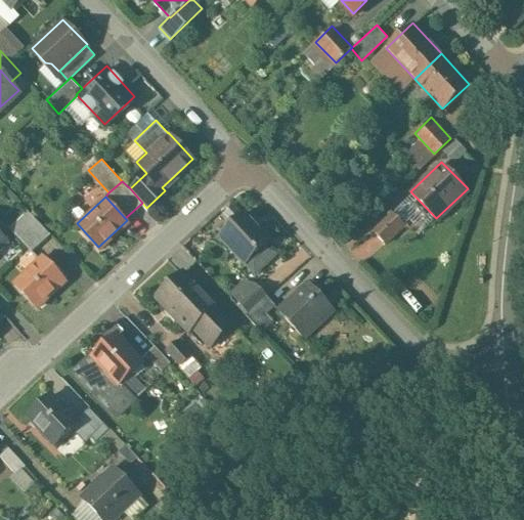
[(50,232),(28,209),(8,226),(31,250),(50,232)]
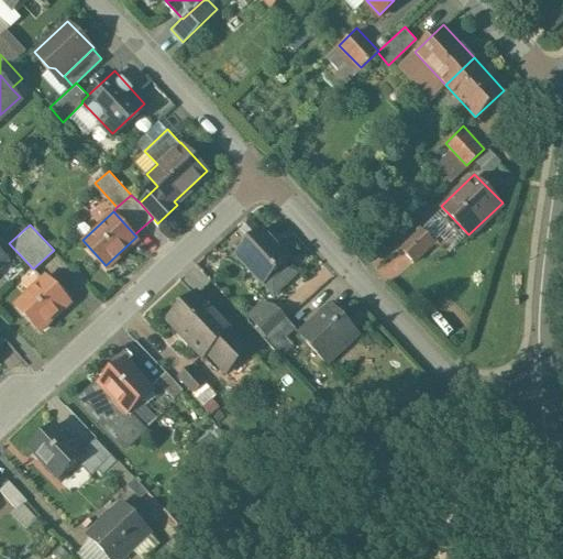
[(421,227),(400,247),(412,259),(433,239),(421,227)]
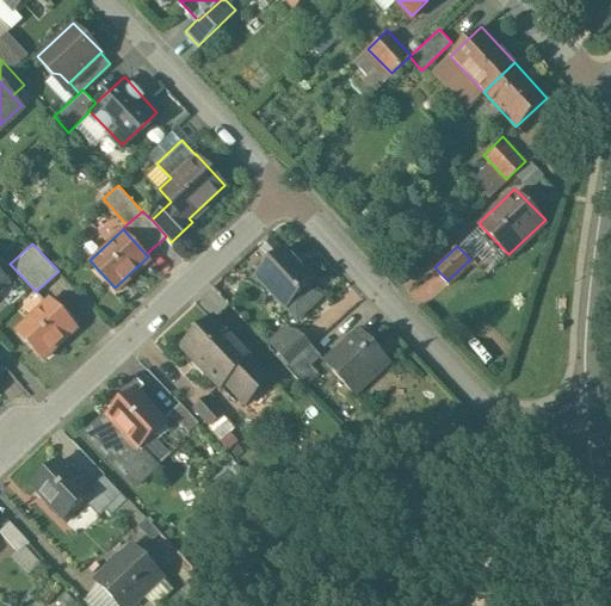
[(314,278),(284,247),(257,273),(285,304),(314,278)]
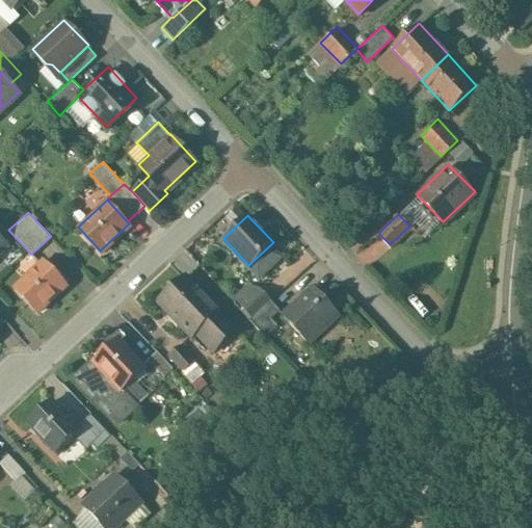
[(44,259),(15,286),(36,310),(65,283),(44,259)]
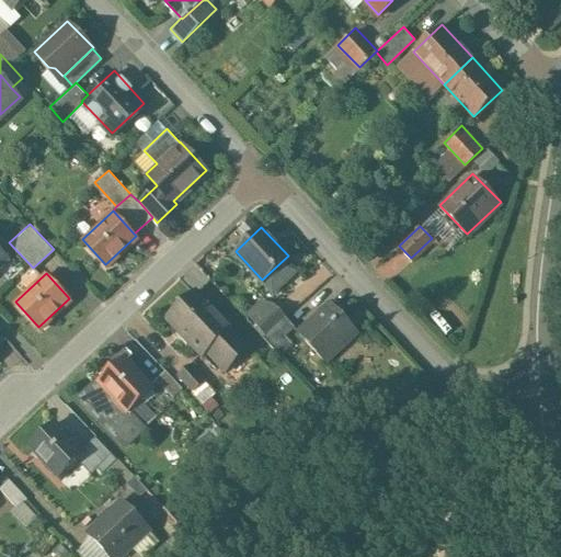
[(231,327),(195,288),(165,316),(202,354),(207,350),(212,345),(215,349),(221,342),(218,339),(231,327)]
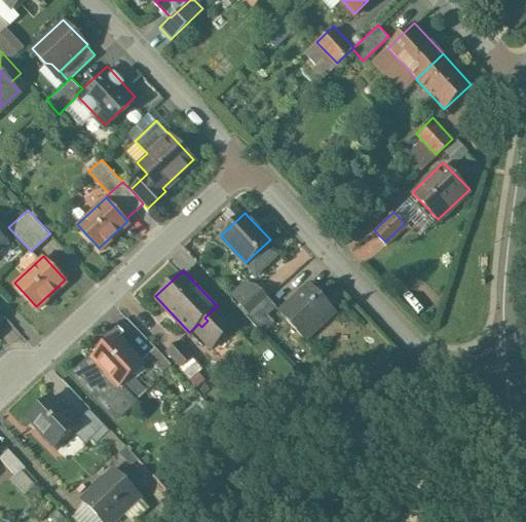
[(335,308),(309,281),(278,309),(305,337),(335,308)]
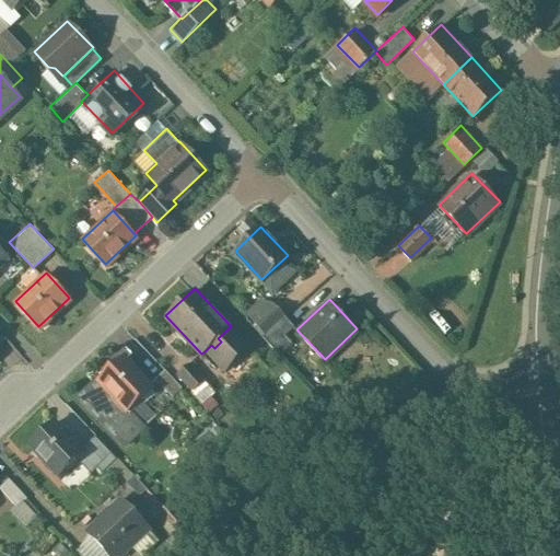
[(284,313),(275,301),(254,320),(265,331),(284,313)]
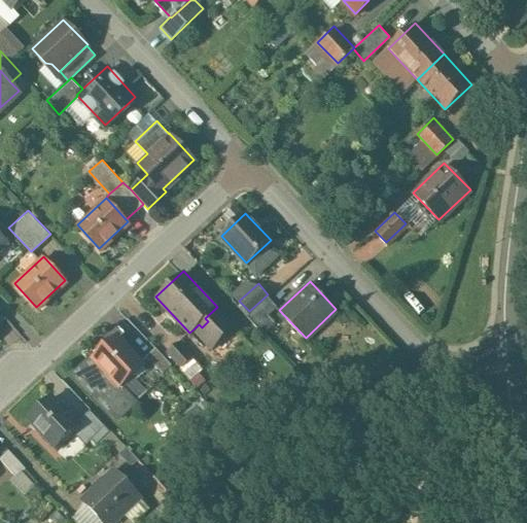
[(249,311),(246,314),(262,332),(275,320),(268,313),(277,305),(268,294),(249,311)]
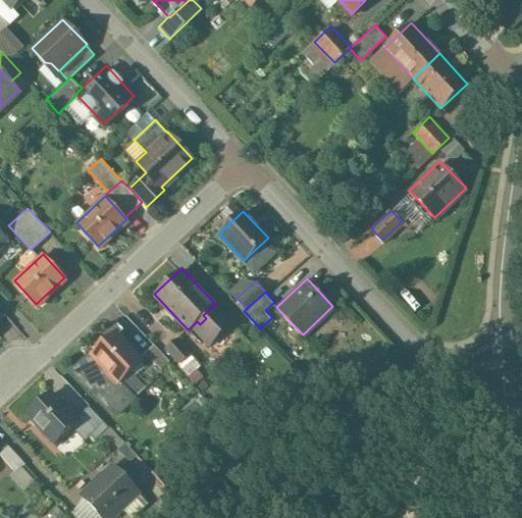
[(0,302),(0,316),(5,320),(12,311),(0,302)]
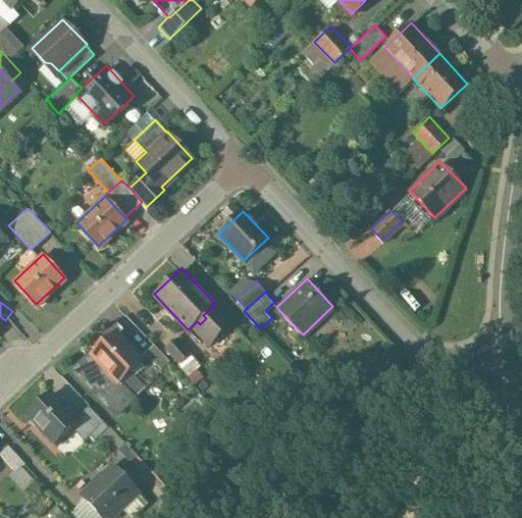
[(215,304),(203,315),(206,318),(200,324),(197,321),(193,325),(209,344),(232,322),(215,304)]
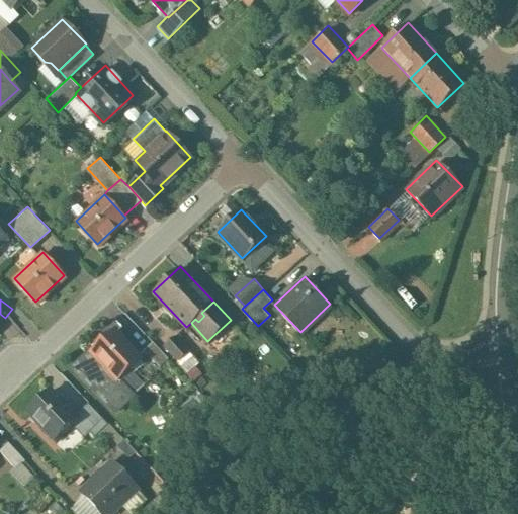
[(114,328),(91,349),(117,377),(141,356),(114,328)]
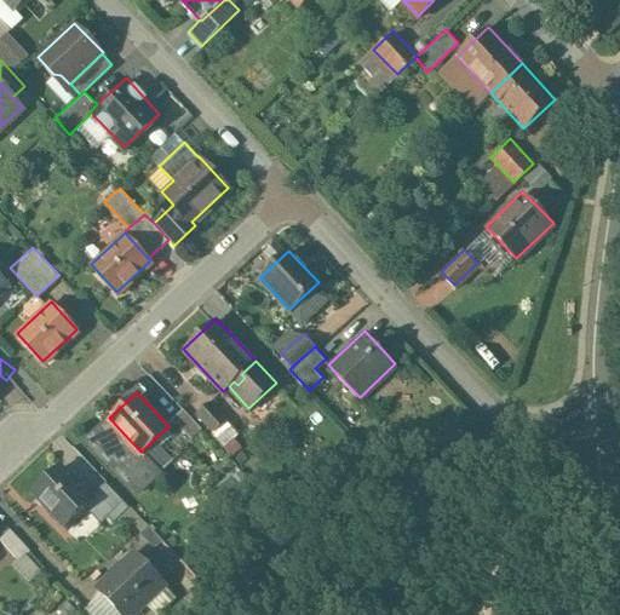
[(227,419),(208,400),(196,411),(213,430),(227,419)]
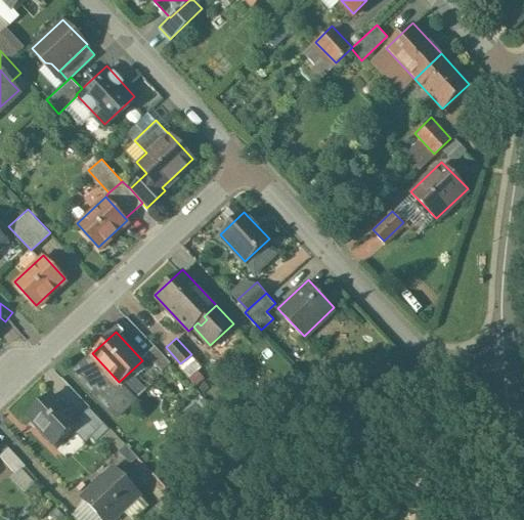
[(169,360),(154,344),(145,352),(161,369),(169,360)]
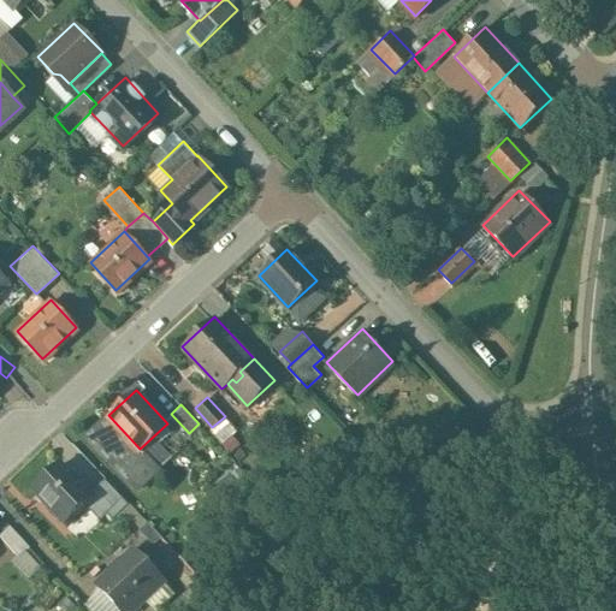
[(108,415),(107,415),(87,434),(136,486),(157,467),(140,449),(108,415)]
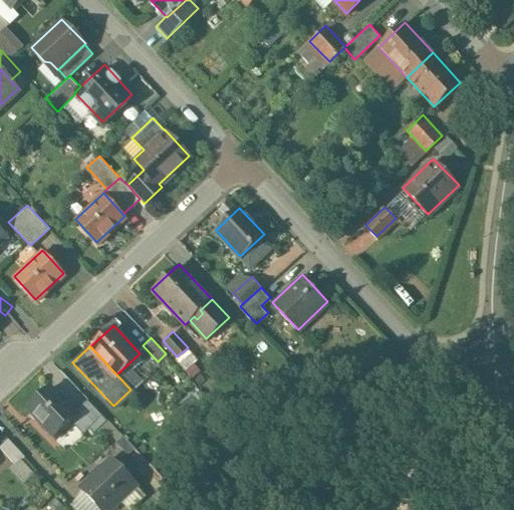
[(76,413),(50,385),(27,407),(53,435),(76,413)]
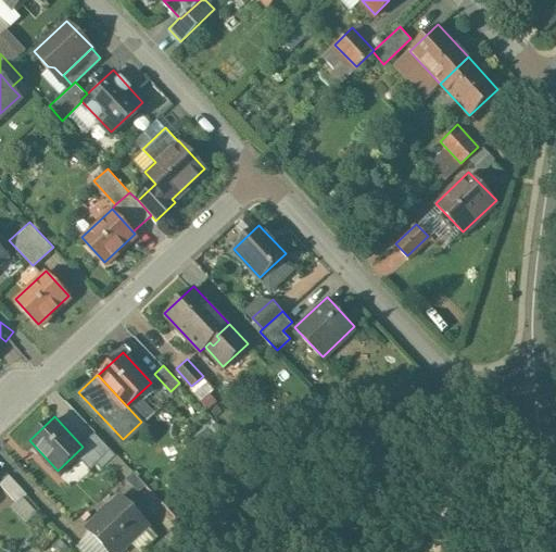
[(110,448),(95,430),(86,439),(102,455),(110,448)]
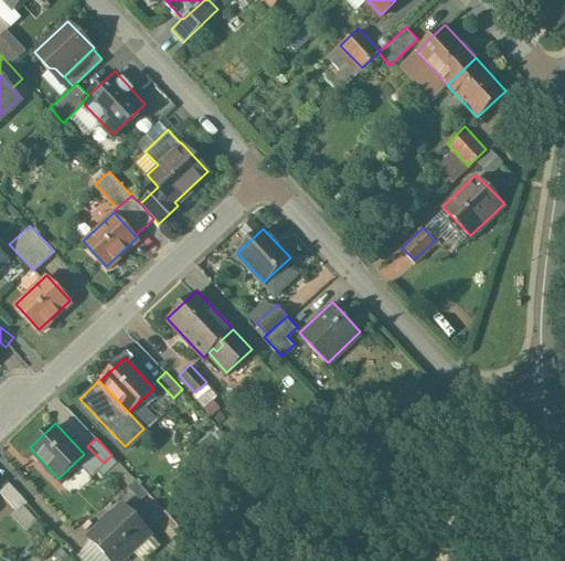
[(121,504),(88,535),(89,536),(113,560),(117,560),(149,532),(121,504)]
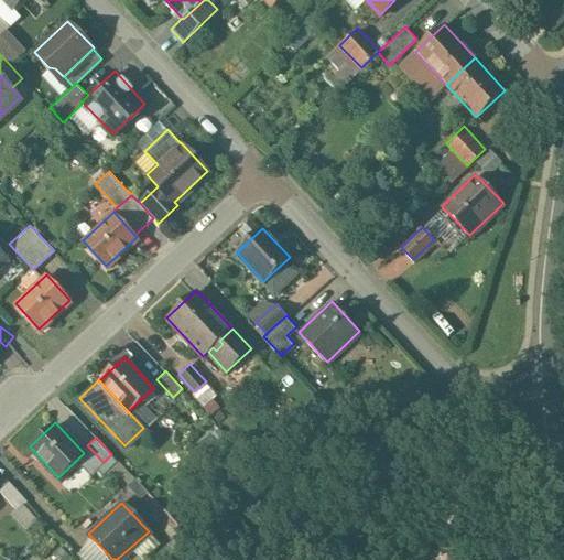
[(112,559),(89,535),(78,551),(86,559),(112,559)]
